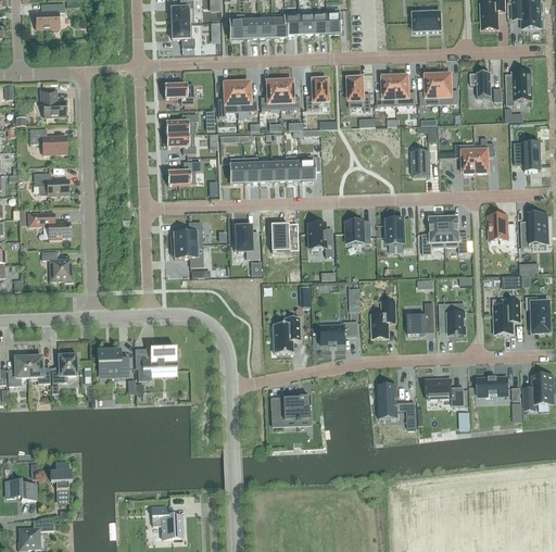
[(179,7),(171,7),(172,22),(190,22),(191,22),(193,22),(192,0),(179,0),(179,7)]
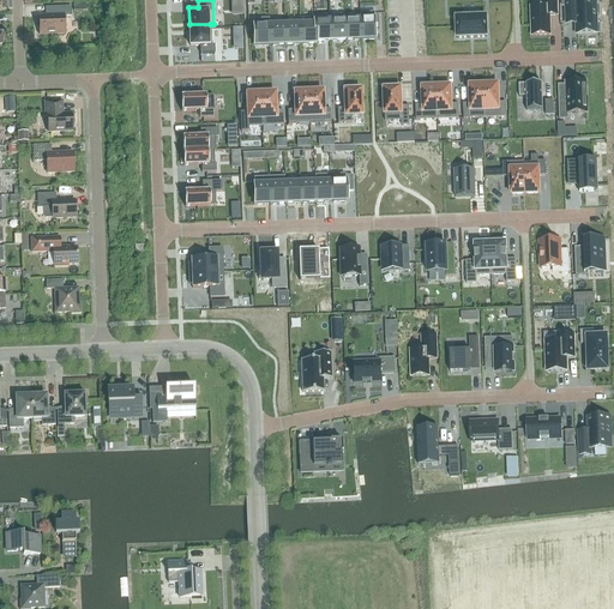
[(541,0),(541,2),(530,2),(531,31),(549,30),(548,11),(557,11),(555,0),(541,0)]
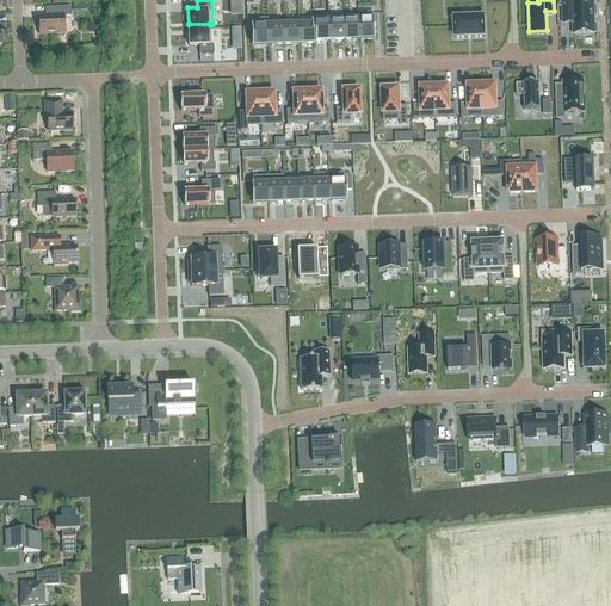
[(559,0),(562,0),(563,19),(573,19),(573,29),(593,29),(592,0),(559,0)]
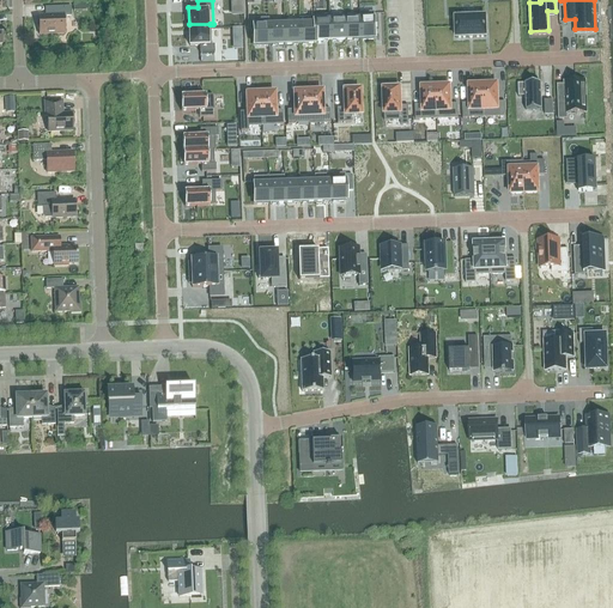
[(38,12),(38,30),(65,29),(64,12),(71,12),(71,1),(44,2),(46,12),(38,12)]
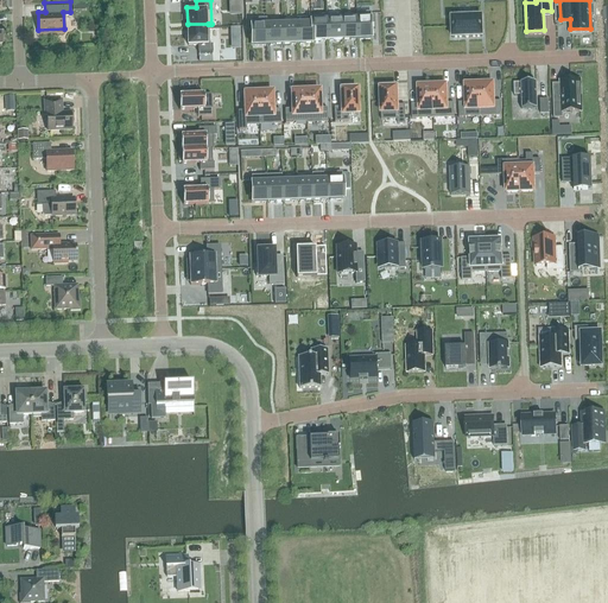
[(356,16),(356,35),(372,35),(371,10),(356,10),(356,16)]
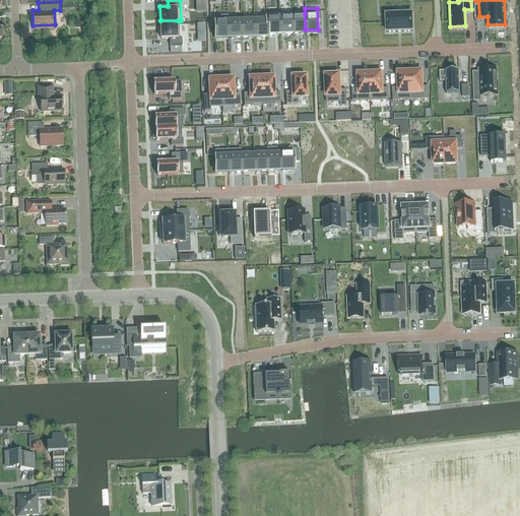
[(411,10),(386,11),(386,28),(412,27),(411,10)]
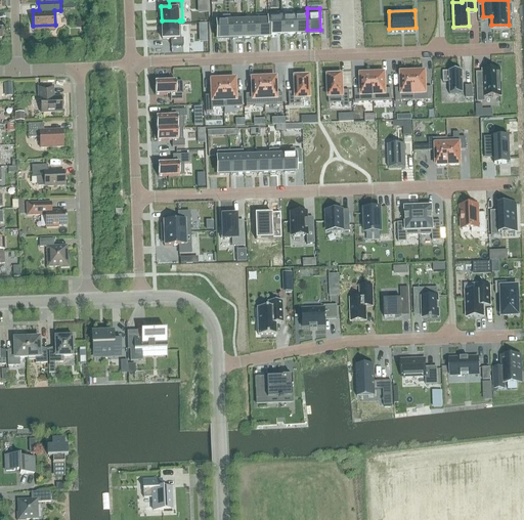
[(217,35),(230,35),(229,18),(229,13),(216,13),(217,35)]
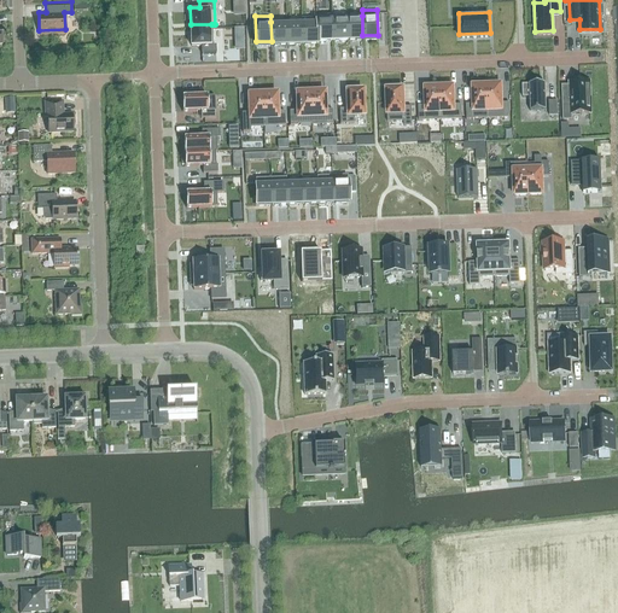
[(332,17),(332,36),(348,36),(347,16),(332,17)]
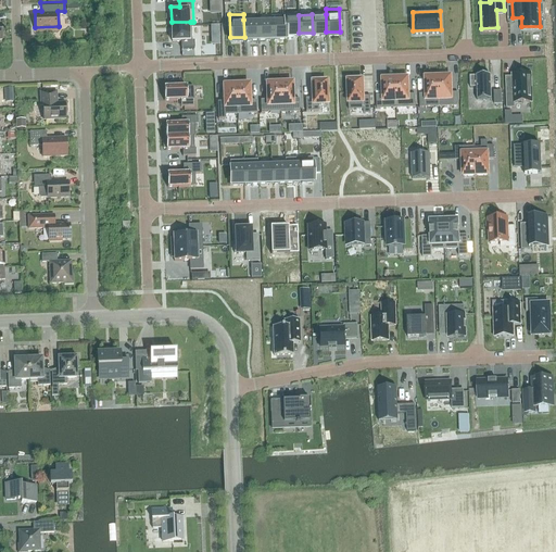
[(326,32),(326,14),(312,14),(313,33),(326,32)]
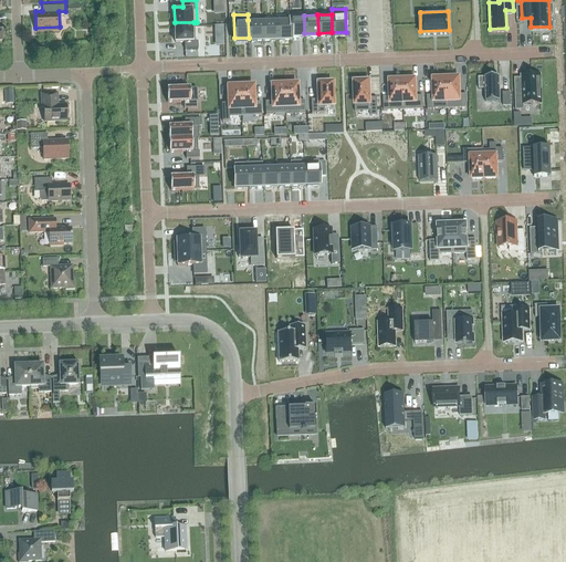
[(290,34),(291,34),(304,33),(304,16),(289,16),(290,18),(290,34)]
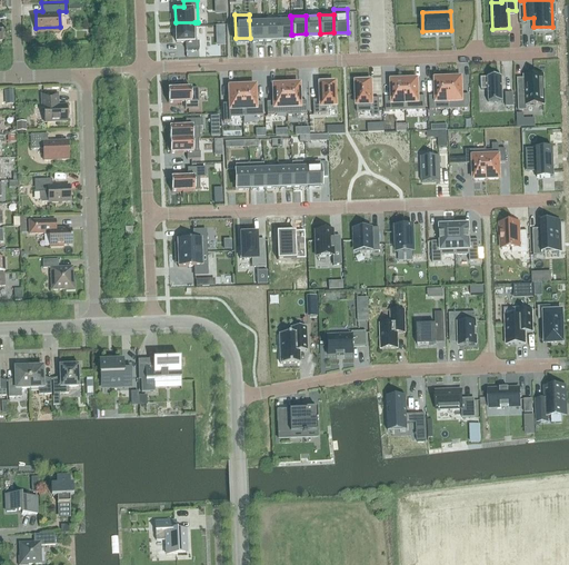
[(291,18),(277,19),(278,37),(292,37),(292,35),(291,35),(291,18)]
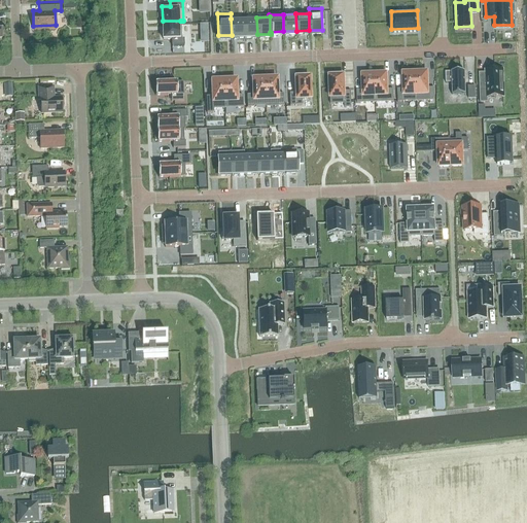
[(244,34),(244,18),(231,19),(232,35),(244,34)]
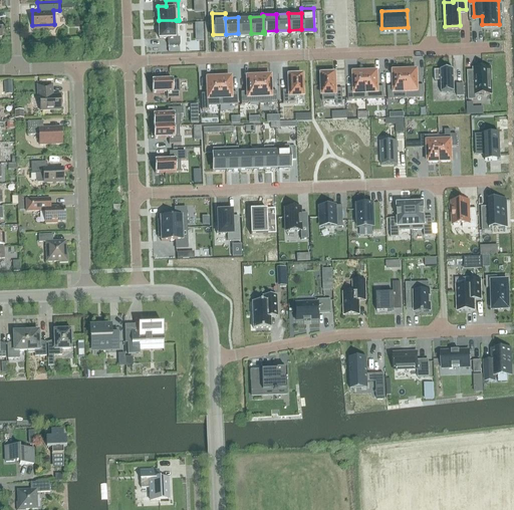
[(238,17),(238,33),(251,33),(250,17),(238,17)]
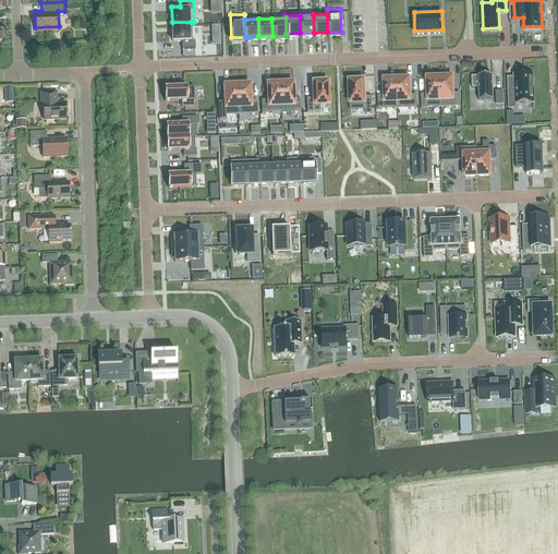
[(191,22),(172,22),(172,38),(181,38),(182,45),(195,45),(194,37),(192,37),(192,22),(191,22)]
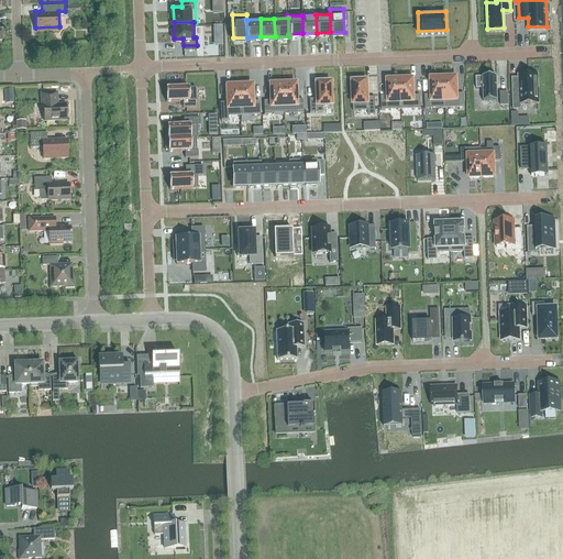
[(511,77),(512,106),(521,106),(520,100),(538,99),(537,70),(519,72),(519,77),(511,77)]
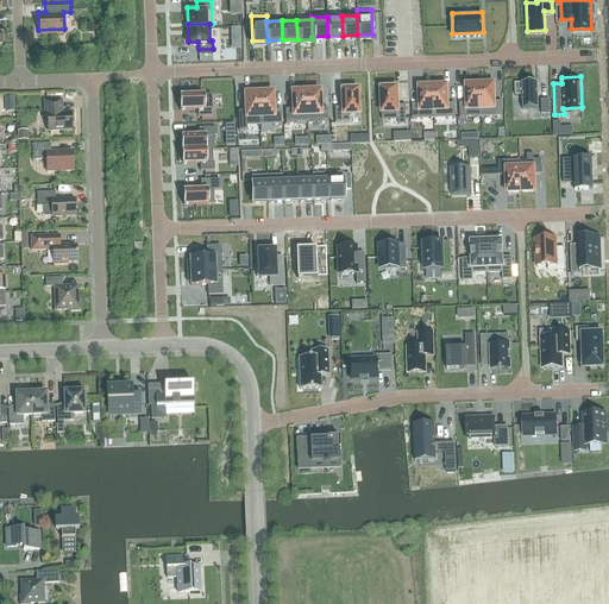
[(434,82),(432,82),(433,114),(447,114),(454,113),(454,99),(447,100),(446,82),(444,82),(444,79),(434,80),(434,82)]
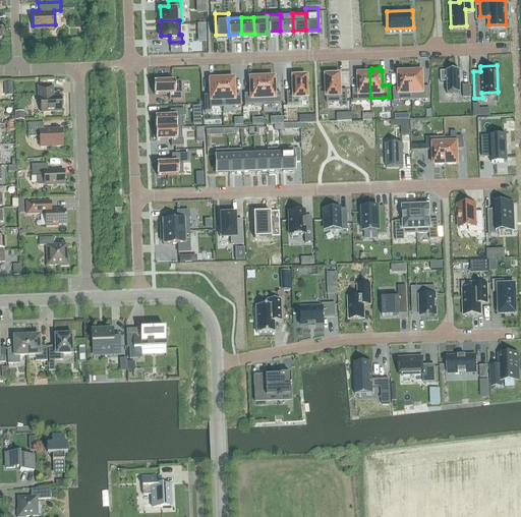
[(459,67),(440,67),(441,78),(447,78),(447,91),(460,90),(459,67)]
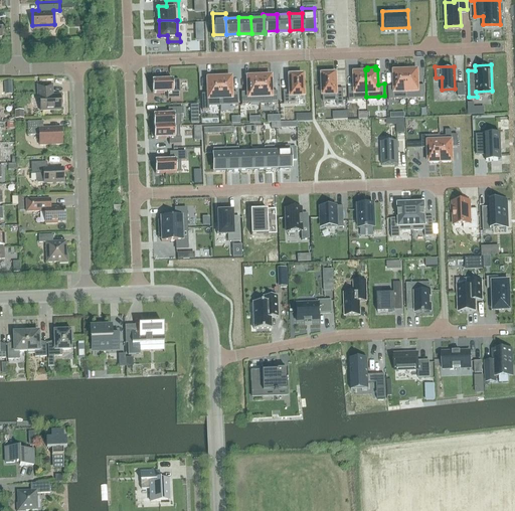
[(417,67),(405,68),(406,96),(417,95),(424,95),(423,82),(417,82),(417,67)]
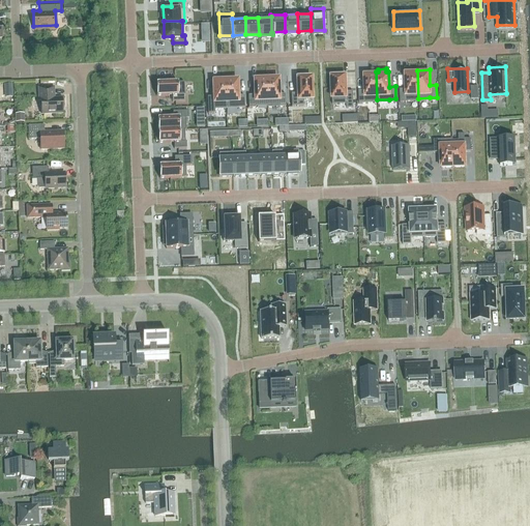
[(333,74),(330,74),(331,101),(346,100),(346,105),(353,105),(352,88),(346,88),(346,72),(342,72),(342,70),(333,70),(333,74)]
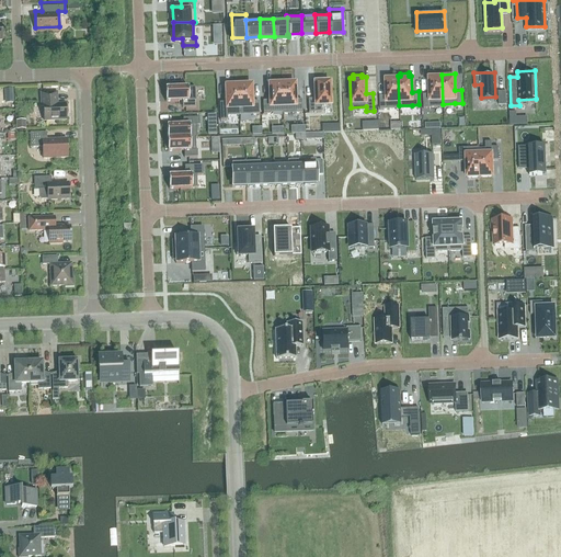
[(428,91),(422,91),(423,104),(430,104),(443,104),(442,75),(428,75),(428,91)]
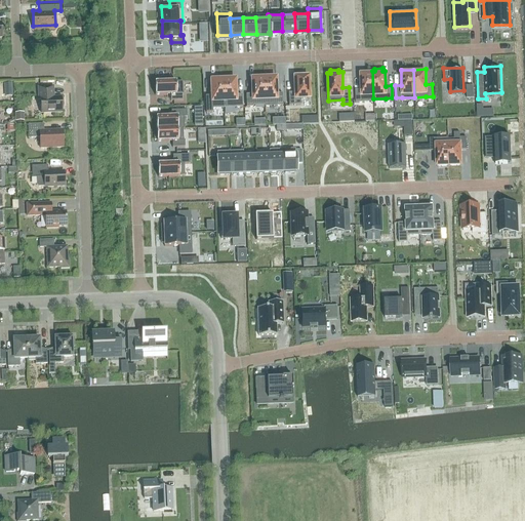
[(294,89),(288,89),(288,102),(295,102),(300,102),(299,95),(309,94),(308,73),(306,73),(306,71),(297,71),(297,74),(293,74),(294,89)]
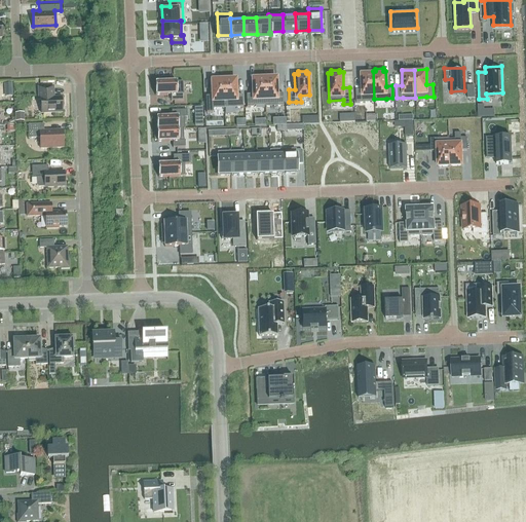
[(362,86),(355,87),(355,100),(363,99),(374,99),(373,71),(361,71),(362,86)]
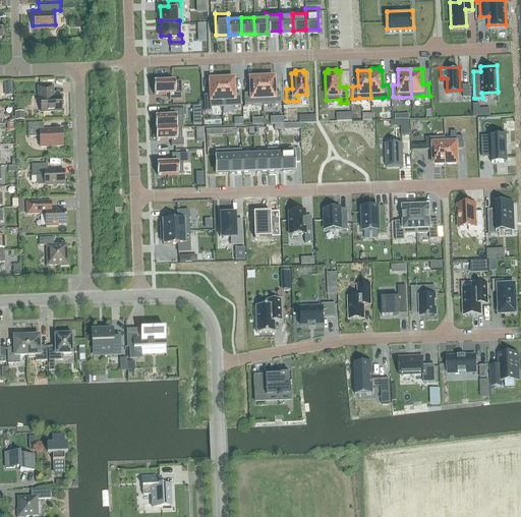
[(249,90),(243,91),(244,103),(250,102),(250,101),(263,101),(262,96),(262,74),(249,74),(249,90)]
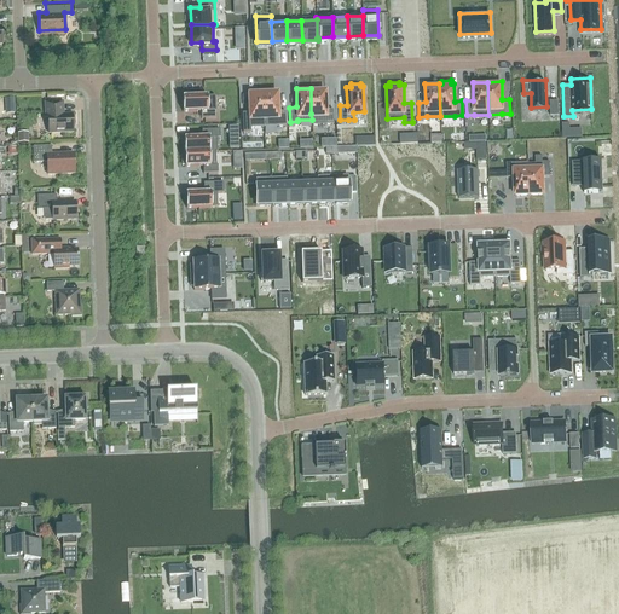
[(325,88),(311,88),(311,114),(312,120),(312,121),(325,120),(334,120),(333,105),(325,106),(325,88)]
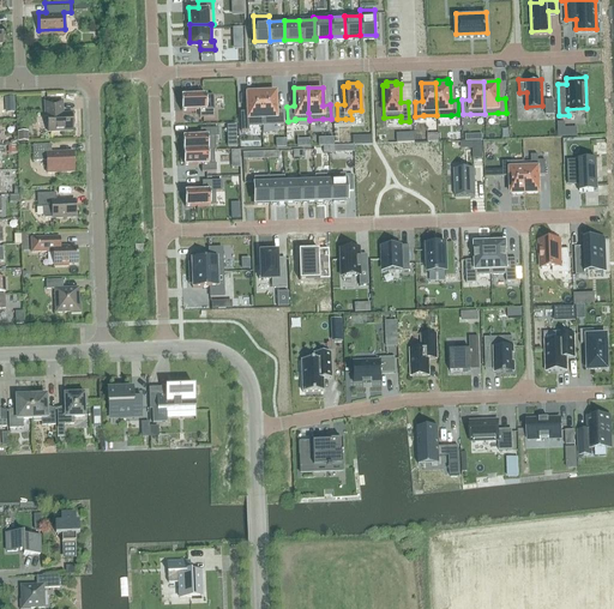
[(182,92),(180,92),(181,107),(199,106),(199,113),(214,113),(212,91),(192,91),(192,89),(182,89),(182,92)]
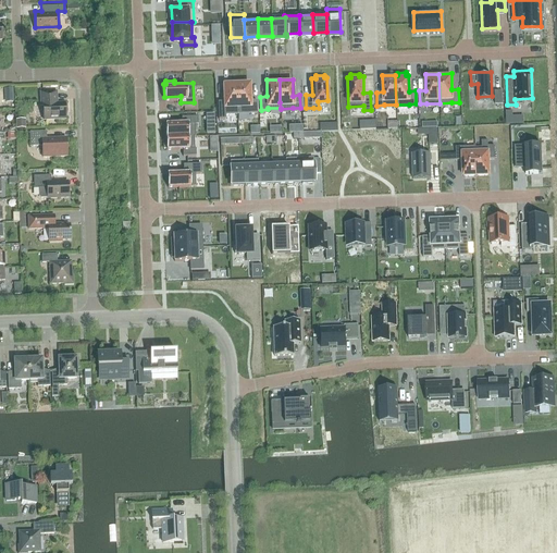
[(224,98),(218,98),(218,115),(225,115),(224,111),(237,110),(237,103),(236,81),(223,82),(224,98)]
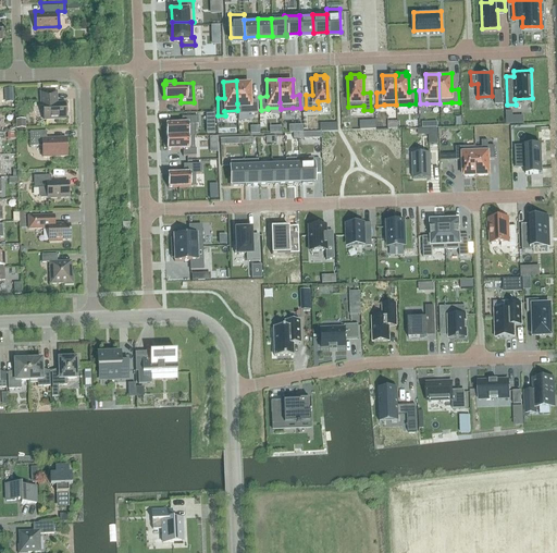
[(249,81),(236,81),(237,103),(237,110),(250,110),(257,110),(256,97),(250,97),(249,81)]
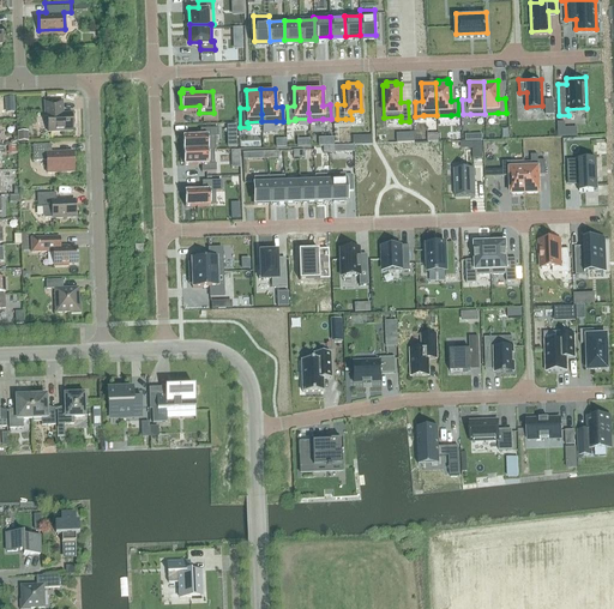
[(47,97),(44,97),(44,112),(47,112),(48,127),(72,127),(71,110),(62,110),(62,97),(58,97),(47,97)]
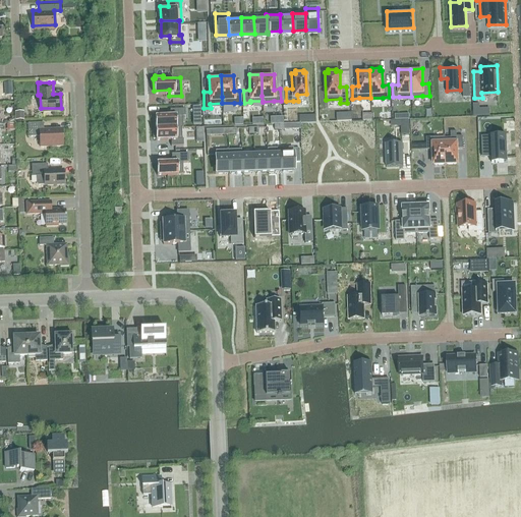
[(170,112),(155,113),(155,125),(181,124),(182,124),(182,113),(185,113),(184,106),(170,106),(170,112)]
